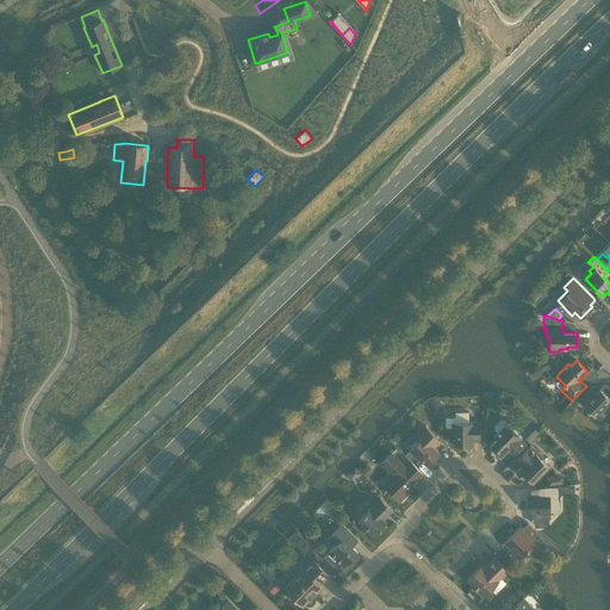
[(607,412),(609,406),(609,404),(608,403),(609,399),(609,398),(609,397),(609,396),(609,388),(605,384),(604,385),(603,385),(596,392),(590,387),(578,399),(595,416),(599,411),(604,416),(607,412)]
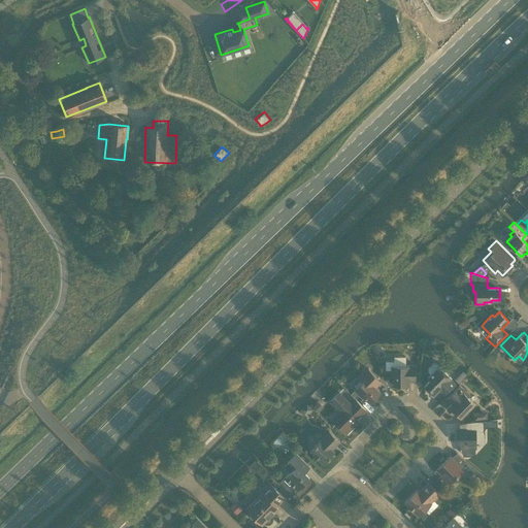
[(380,343),(371,347),(374,352),(382,349),(380,343)]
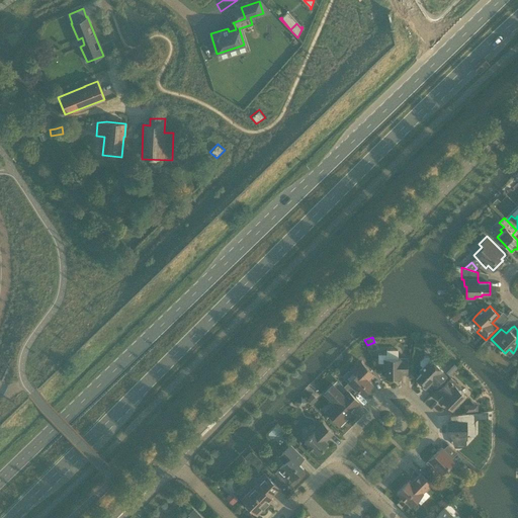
[(408,358),(398,358),(398,350),(386,350),(386,354),(377,354),(377,363),(383,363),(383,370),(385,370),(385,377),(401,377),(401,374),(408,373),(408,358)]
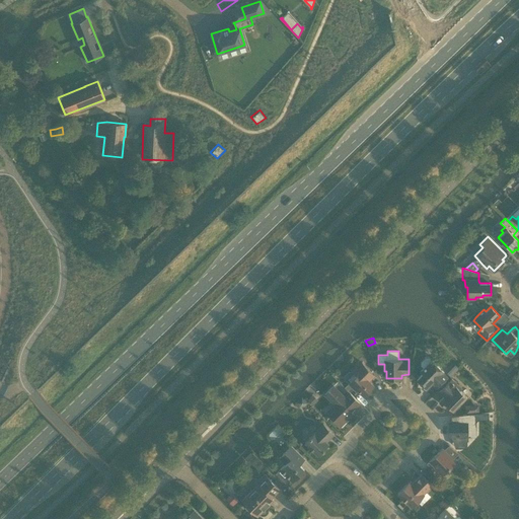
[(421,366),(424,368),(421,371),(423,373),(417,379),(426,388),(432,382),(437,387),(447,377),(442,372),(443,372),(438,367),(440,365),(431,357),(425,358),(421,362),(421,366)]
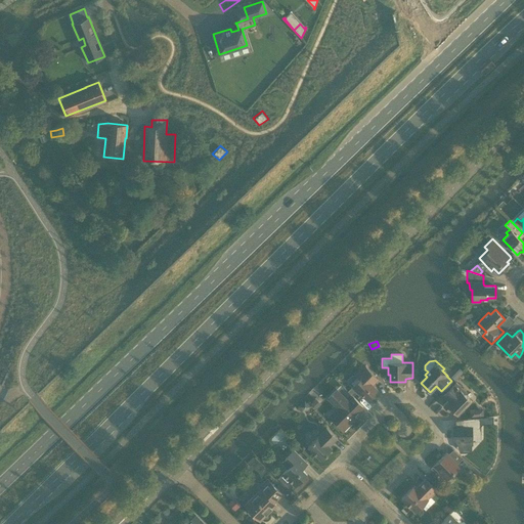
[(369,382),(376,377),(365,365),(356,375),(359,379),(351,386),(359,394),(361,393),(366,399),(377,389),(369,382)]
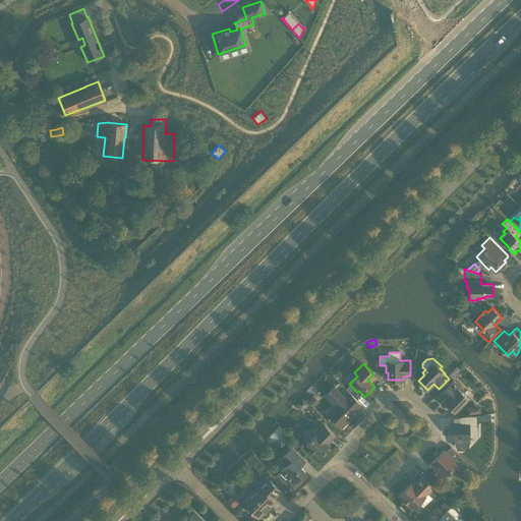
[(449,406),(455,411),(468,398),(462,392),(464,391),(453,380),(441,393),(446,398),(441,403),(446,408),(449,406)]
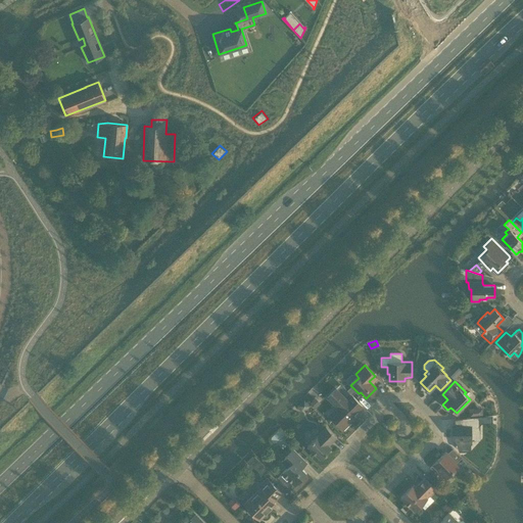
[(340,410),(332,418),(342,429),(351,420),(349,418),(362,406),(353,396),(348,401),(336,389),(327,397),(340,410)]
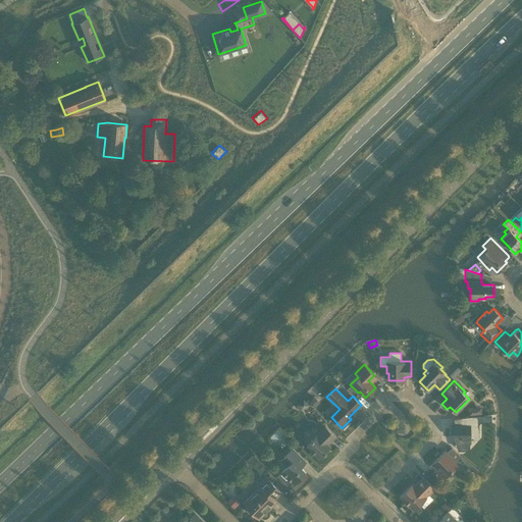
[(314,397),(308,403),(314,408),(320,402),(314,397)]
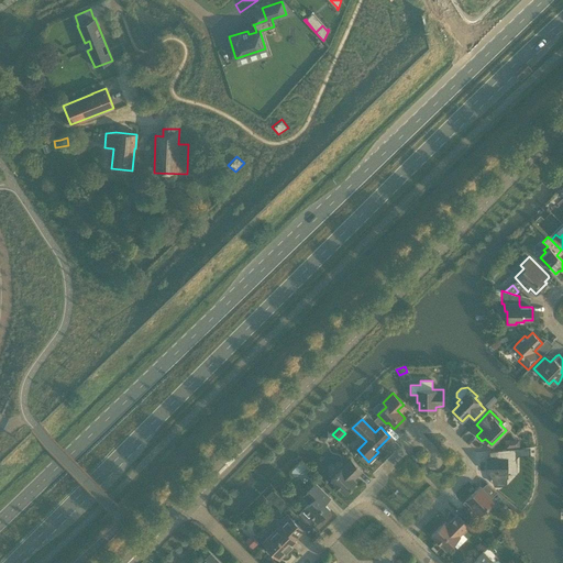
[(497,473),(496,478),(498,481),(505,481),(507,478),(507,473),(507,467),(517,467),(517,449),(501,450),(501,459),(487,459),(487,473),(497,473)]
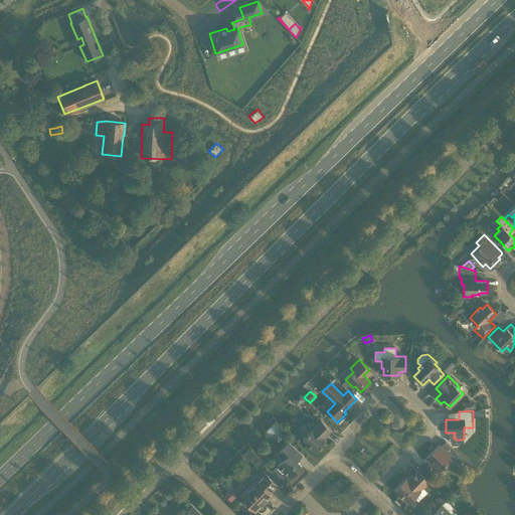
[(321,420),(303,439),(315,452),(326,441),(324,439),(331,431),(321,420)]
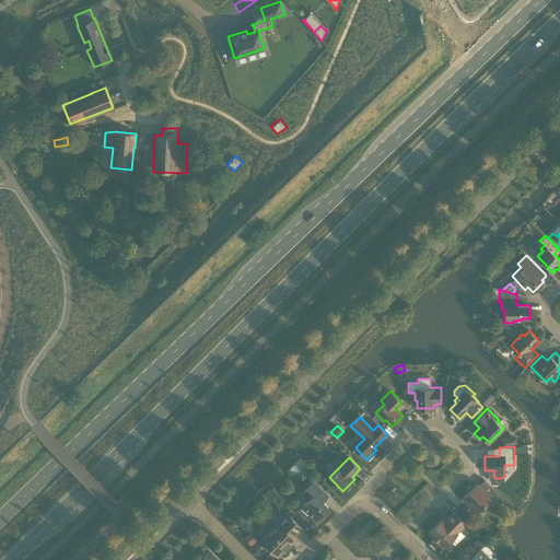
[(301,494),(307,500),(298,511),(307,521),(313,516),(315,520),(324,510),(323,509),(326,504),(323,501),(328,496),(314,481),(301,494)]
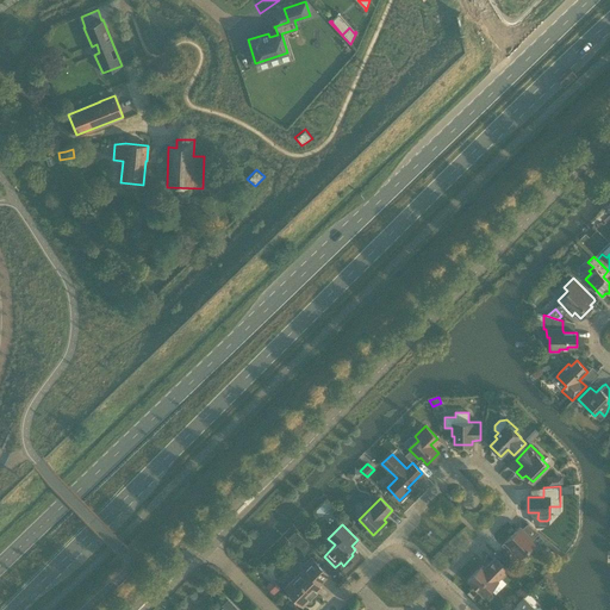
[(520,527),(504,542),(511,549),(510,551),(520,559),(534,545),(537,548),(547,539),(539,533),(533,539),(520,527)]
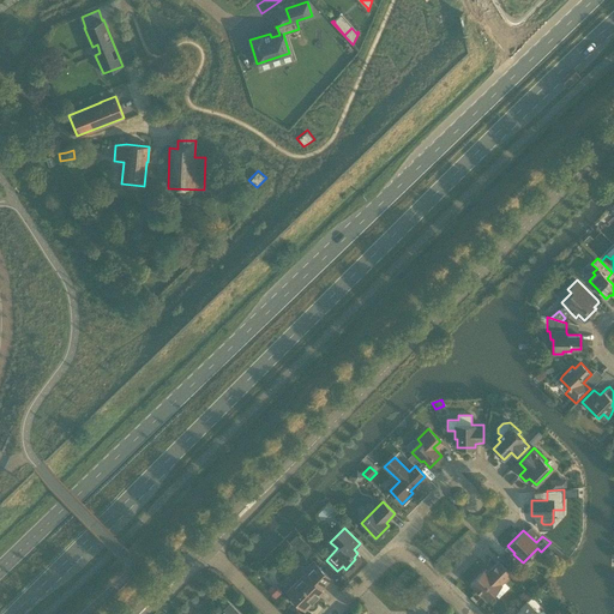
[(298,534),(292,541),(305,554),(312,547),(298,534)]
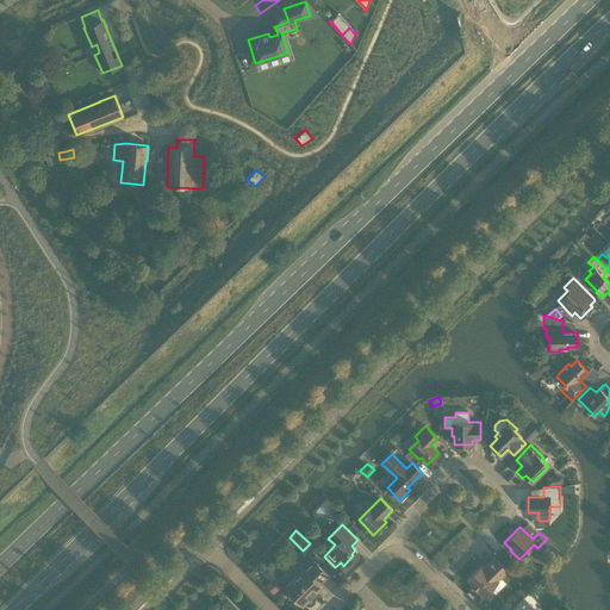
[(303,570),(285,589),(290,593),(290,597),(291,599),(294,601),(297,601),(303,607),(322,587),(319,585),(329,576),(311,558),(300,568),(303,570)]
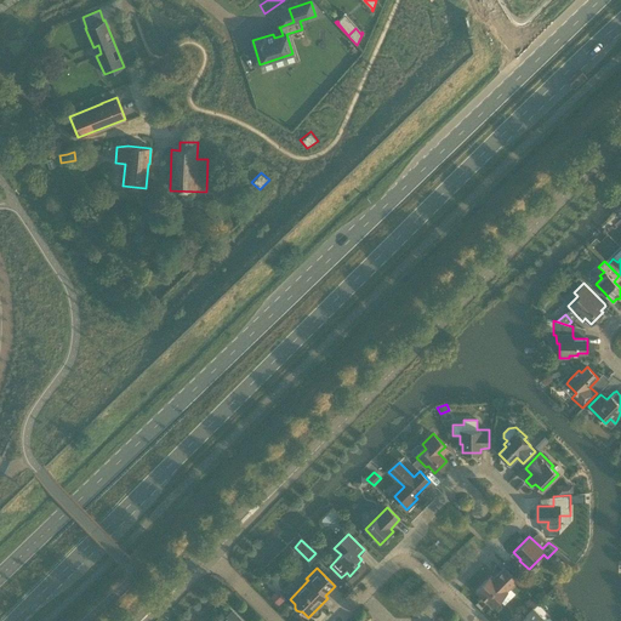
[(494,577),(491,575),(476,590),(493,607),(507,591),(517,581),(503,568),(494,577)]
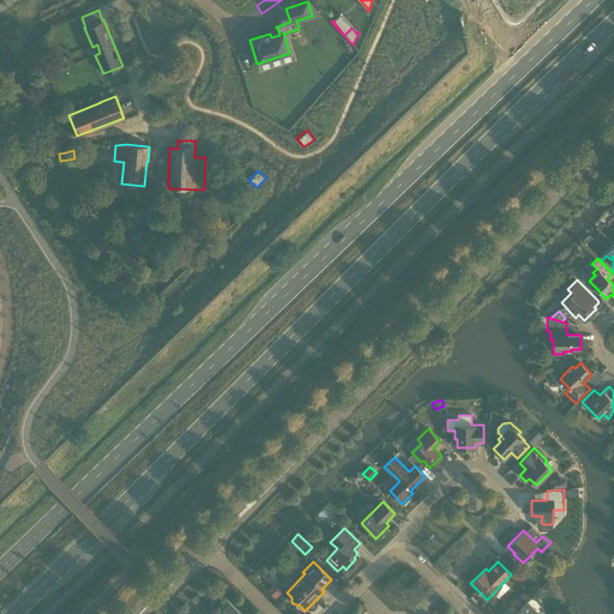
[(524,589),(518,595),(525,602),(531,596),(524,589)]
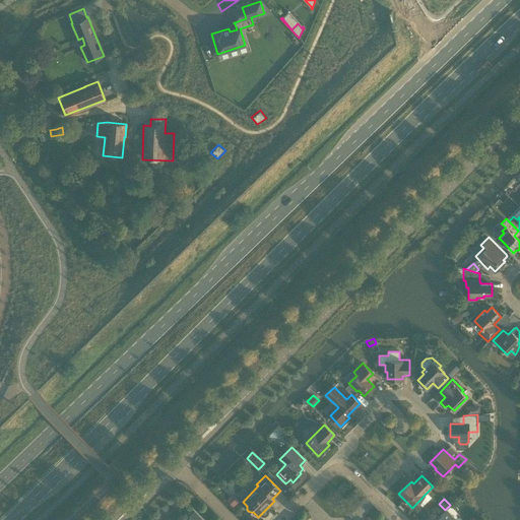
[(450,519),(454,517),(446,510),(435,519),(450,519)]
